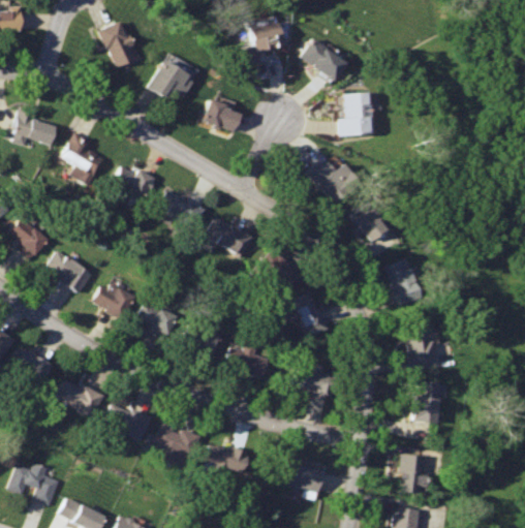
[(22,7),(0,7),(0,32),(24,31),(22,7)]
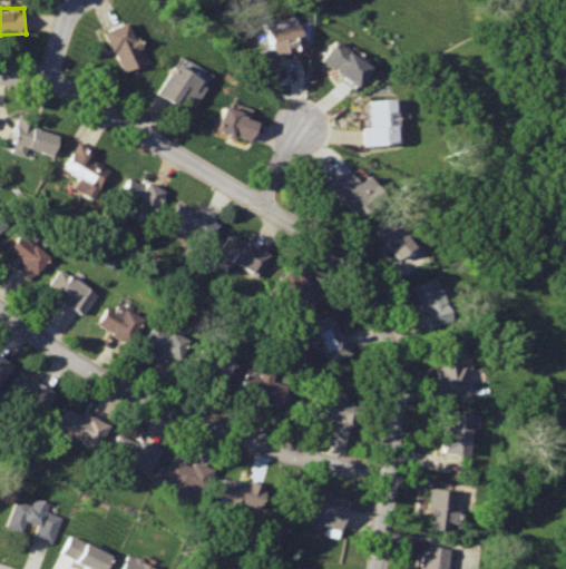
[(130,21),(106,32),(125,74),(149,62),(130,21)]
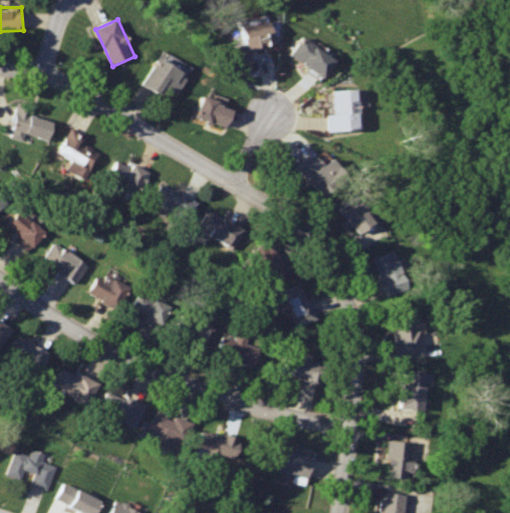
[(272,25),(244,29),(245,42),(235,44),(239,66),(256,63),(253,50),(276,46),(272,25)]
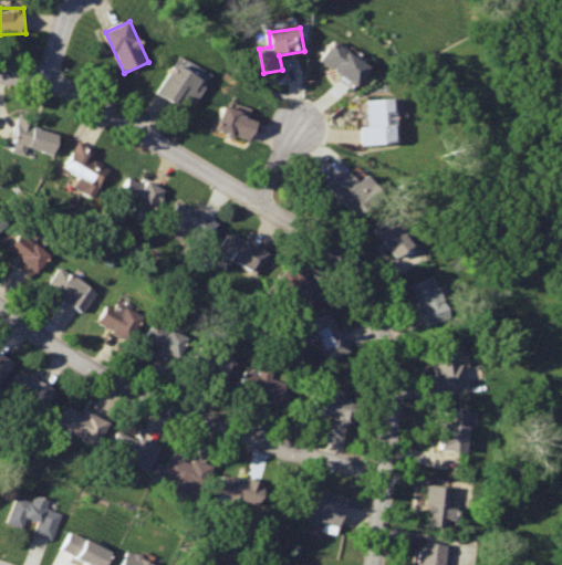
[(331,42),(321,60),(358,86),(371,66),(331,42)]
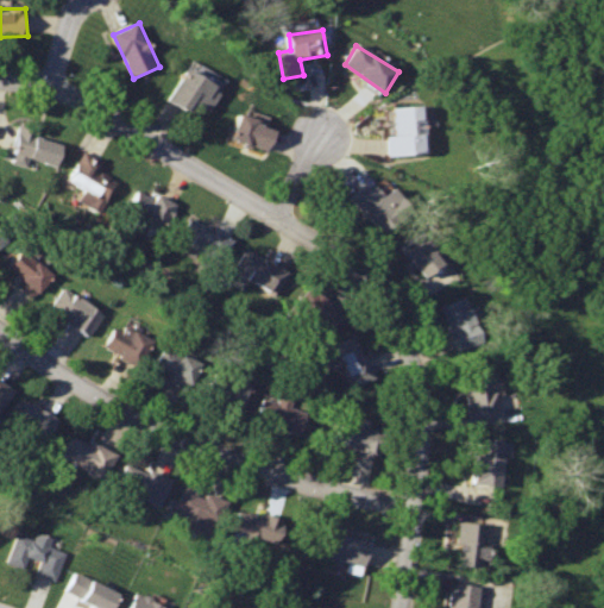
[(187,68),(170,99),(194,113),(197,104),(211,111),(222,88),(187,68)]
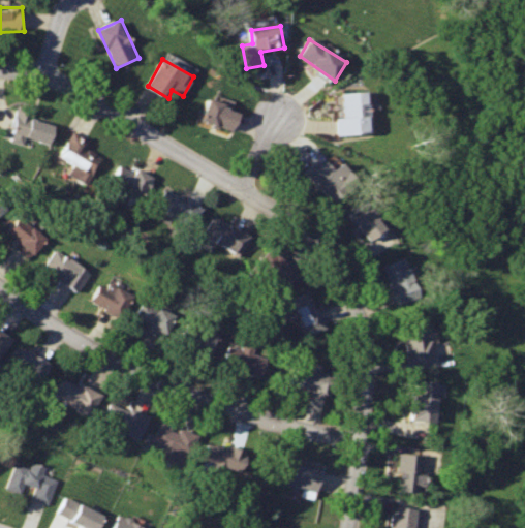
[(346,95),(346,118),(341,119),(342,140),(372,136),(370,93),(346,95)]
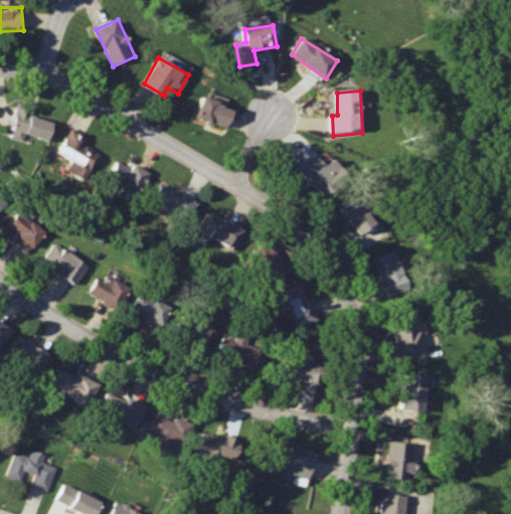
[(205,95),(199,117),(228,127),(235,105),(205,95)]
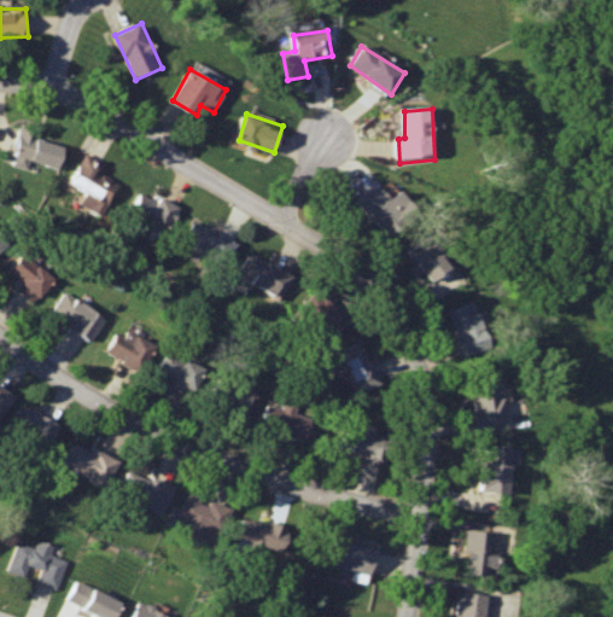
[(23,127),(17,152),(60,166),(68,145),(44,138),(45,132),(23,127)]
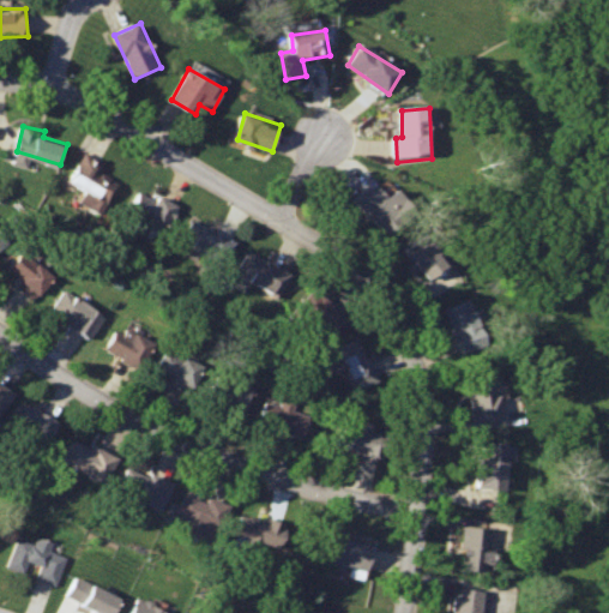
[(82,156),(70,178),(108,202),(121,180),(82,156)]
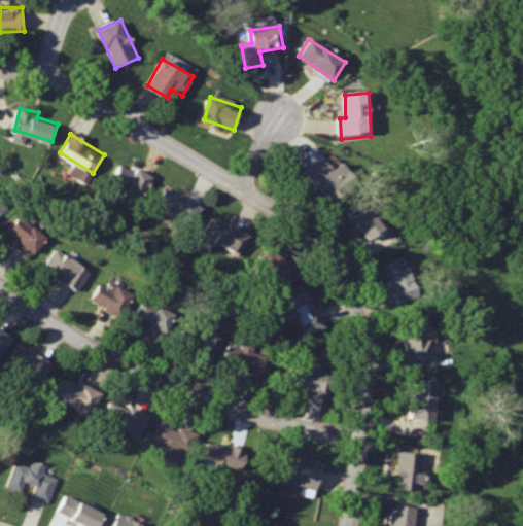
[(322,156),(304,171),(330,203),(357,180),(345,161),(334,170),(322,156)]
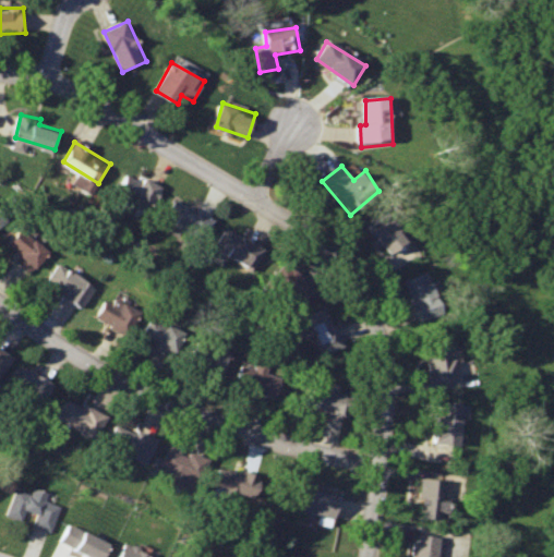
[(131,173),(121,191),(148,207),(163,184),(148,177),(147,182),(131,173)]
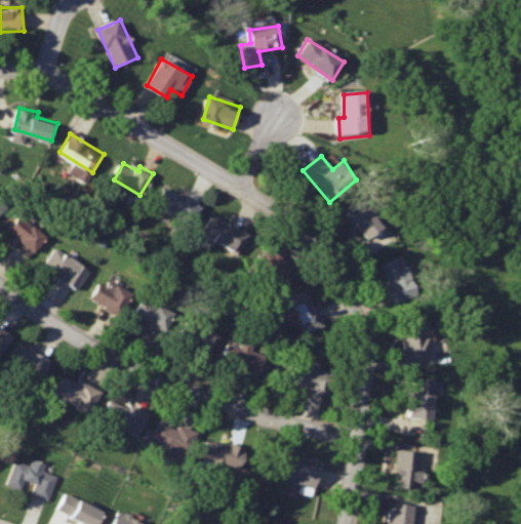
[(168,186),(160,202),(193,220),(201,203),(168,186)]
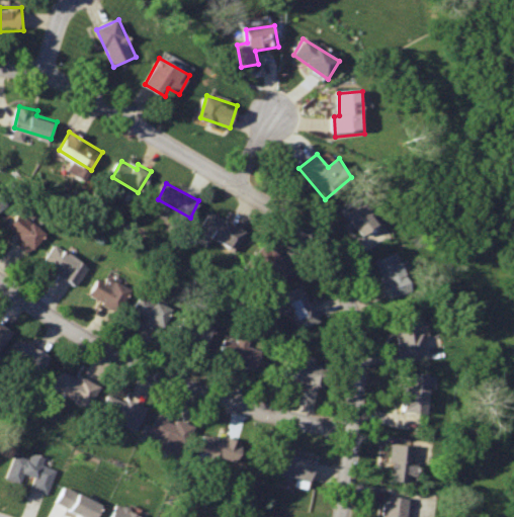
[(363,196),(345,210),(365,236),(381,225),(363,196)]
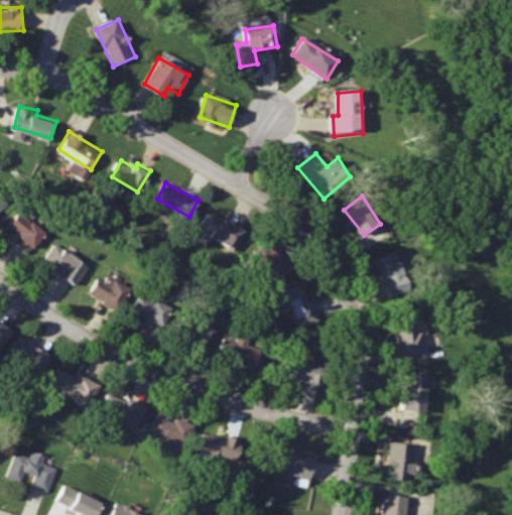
[(209,211),(201,229),(231,248),(241,229),(209,211)]
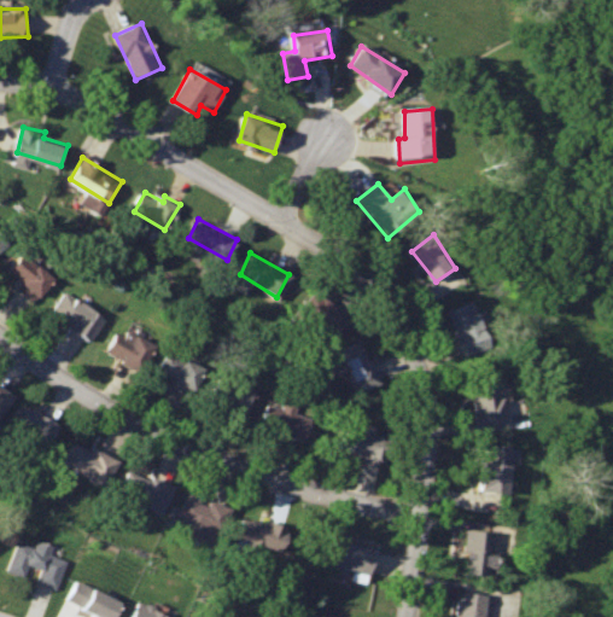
[(25,254),(10,269),(21,283),(18,287),(35,303),(53,279),(25,254)]
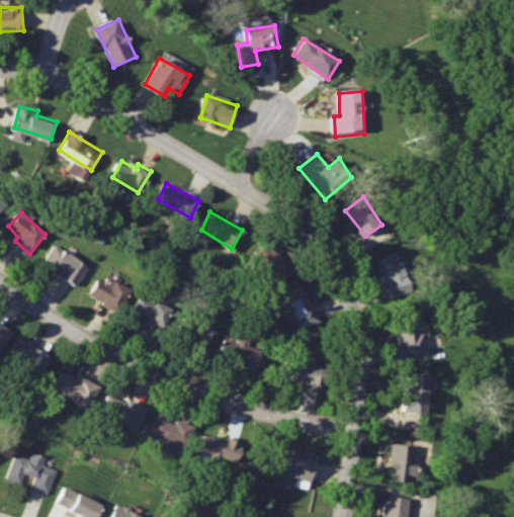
[(266,242),(254,259),(279,284),(294,268),(266,242)]
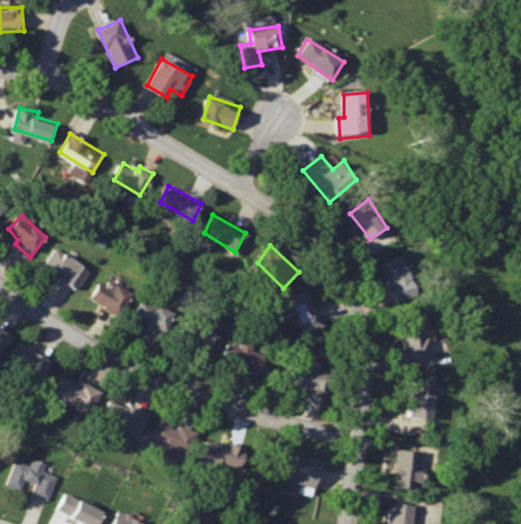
[(56,246),(45,265),(80,288),(90,270),(56,246)]
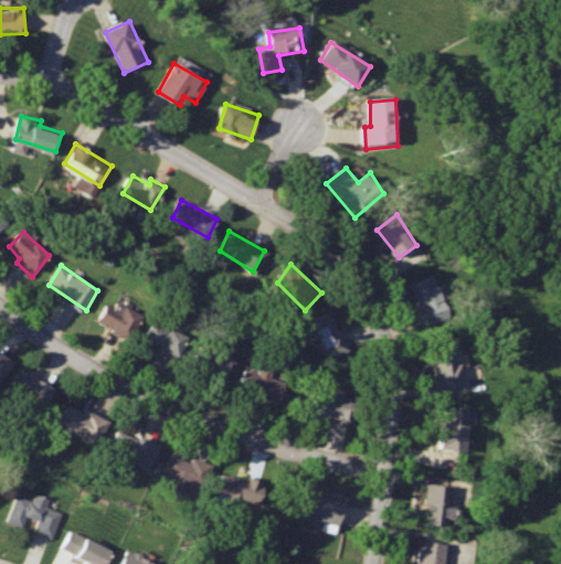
[(435,276),(413,285),(429,325),(451,317),(435,276)]
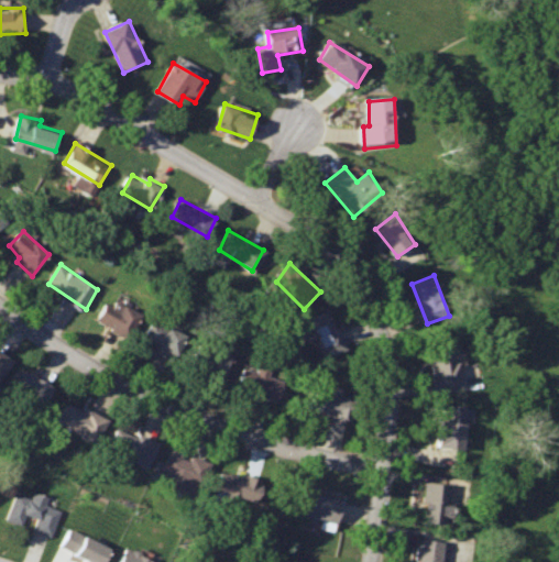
[(107,298),(97,317),(127,332),(136,312),(107,298)]
